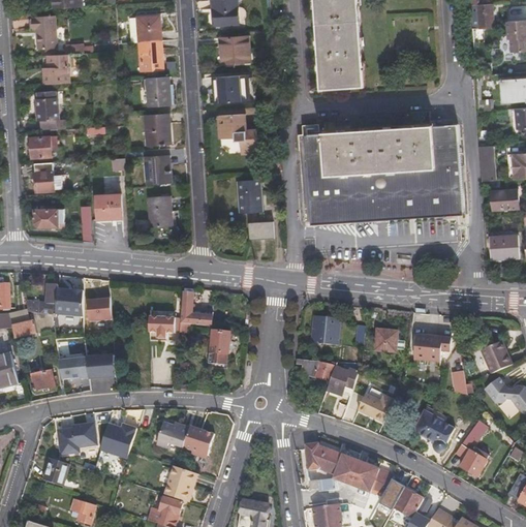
[(214,9),(215,24),(239,23),(236,0),(211,0),(211,9),(214,9)]
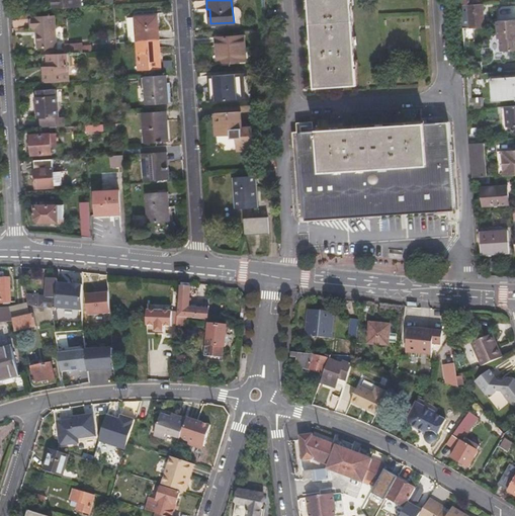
[(306,0),(308,30),(312,91),(352,89),(347,0),(306,0)]
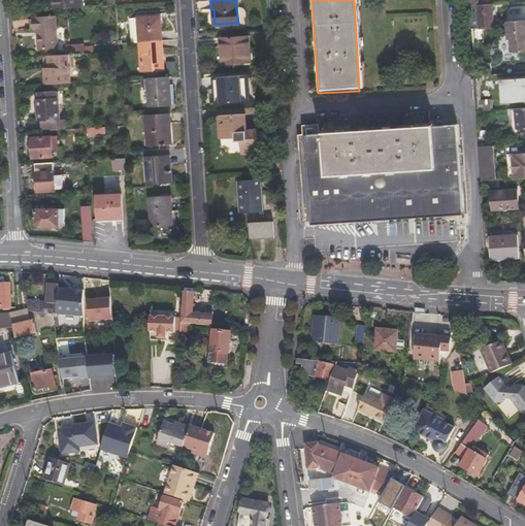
[(484,5),(484,0),(470,1),(471,24),(465,24),(466,40),(476,39),(479,39),(478,25),(485,24),(484,5)]
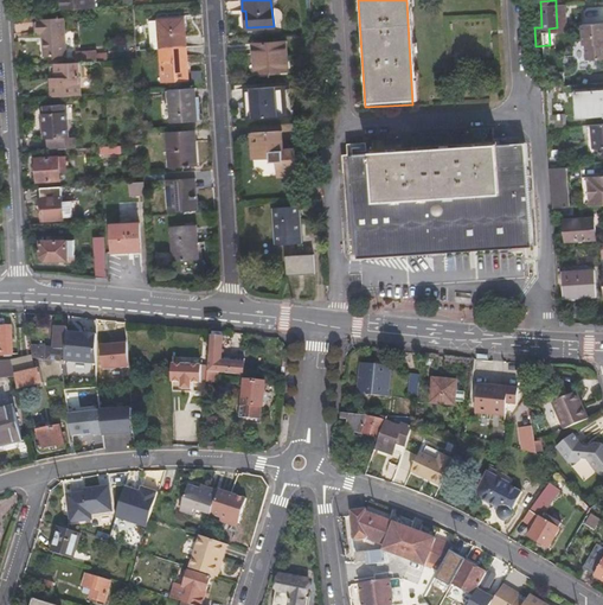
[(38,32),(40,56),(61,53),(59,17),(37,18),(37,20),(33,20),(34,33),(38,32)]
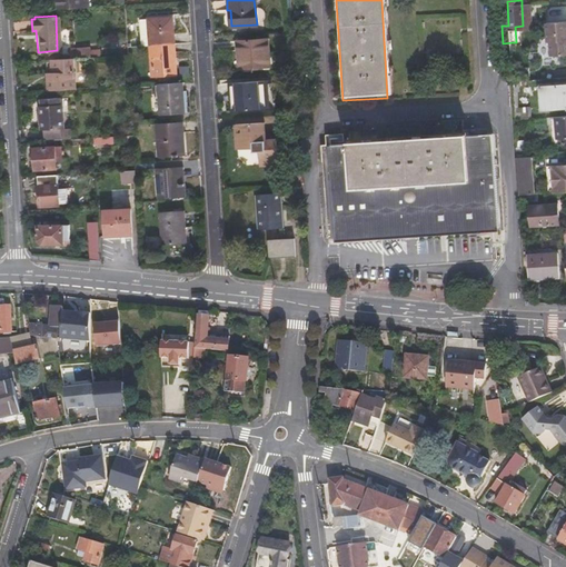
[(147,46),(171,45),(169,18),(137,20),(138,47),(147,46)]
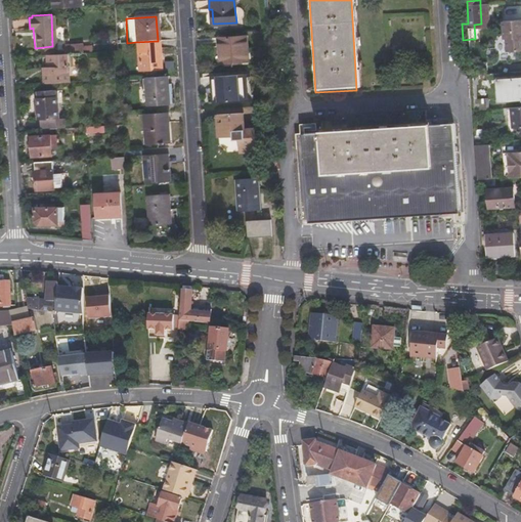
[(520,46),(520,16),(500,17),(501,35),(504,35),(505,47),(520,46)]
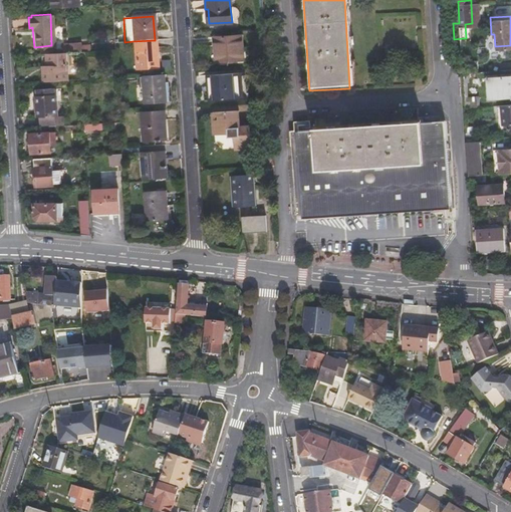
[(214,36),(215,61),(243,59),(241,34),(214,36)]
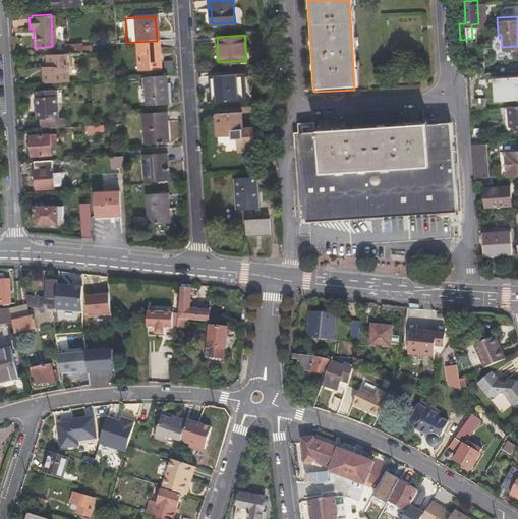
[(159,70),(157,41),(134,42),(137,72),(159,70)]
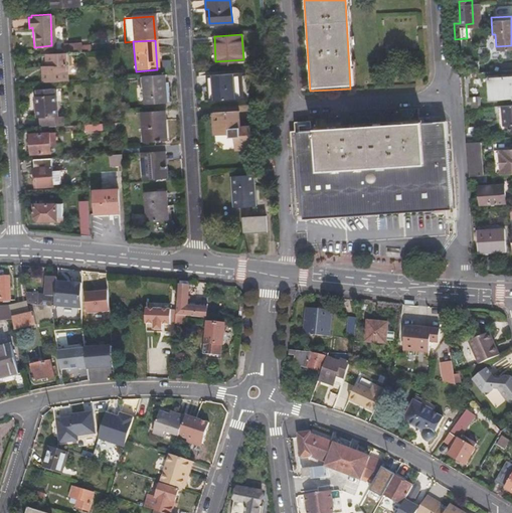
[(66,52),(88,50),(87,45),(79,45),(79,42),(61,43),(61,52),(66,52)]
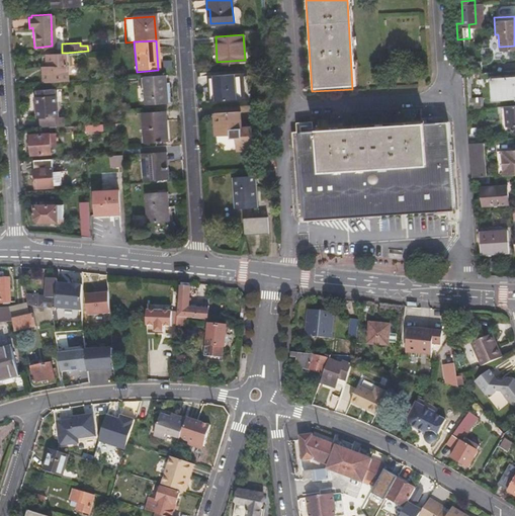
[(62,53),(45,54),(45,65),(45,70),(39,70),(40,82),(65,81),(64,65),(67,65),(67,53),(62,53)]
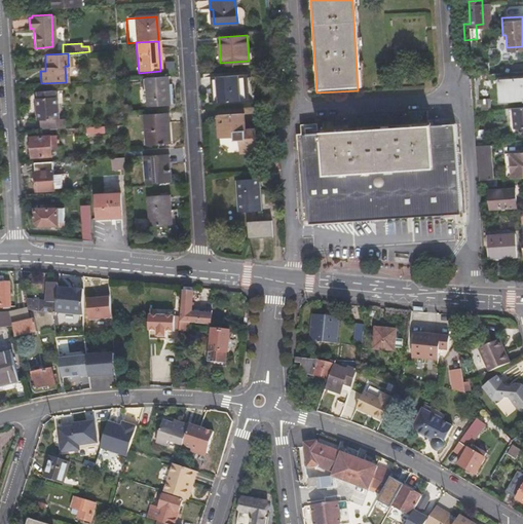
[(214,92),(215,101),(247,99),(245,74),(216,76),(217,91),(214,92)]
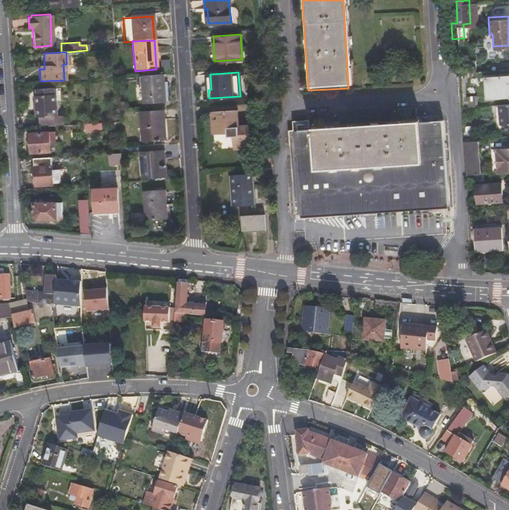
[(166,102),(163,74),(141,75),(143,104),(166,102)]
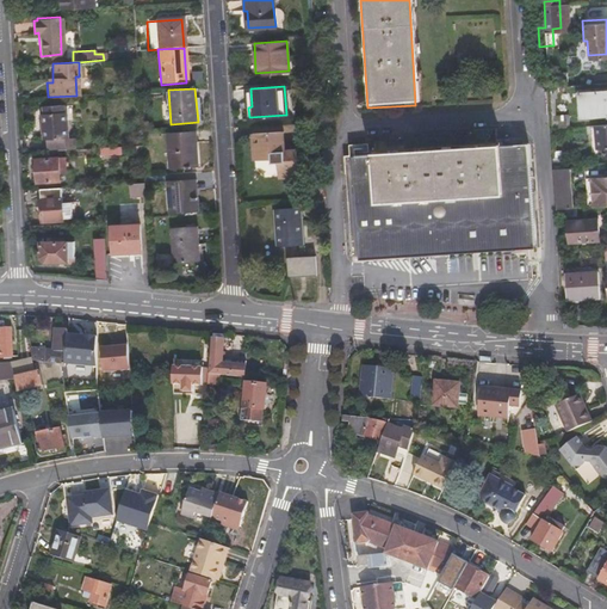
[(575,91),(577,116),(606,114),(606,106),(606,90),(575,91)]
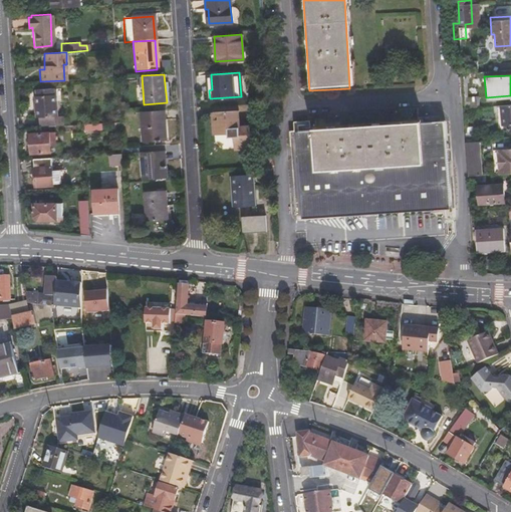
[(35,116),(38,116),(54,115),(53,93),(52,93),(51,87),(36,88),(36,96),(34,96),(35,116)]
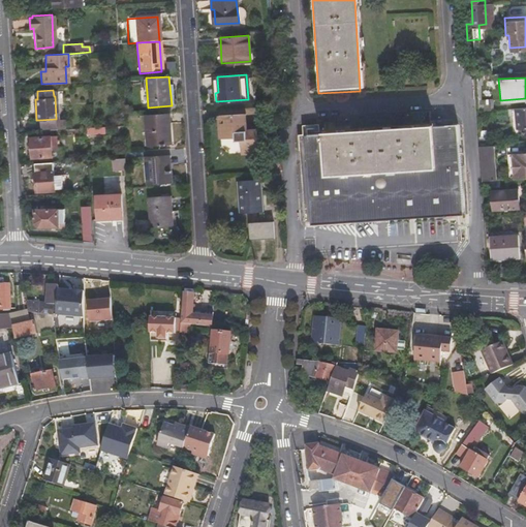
[(525,103),(508,104),(509,125),(519,125),(520,132),(525,131),(525,103)]
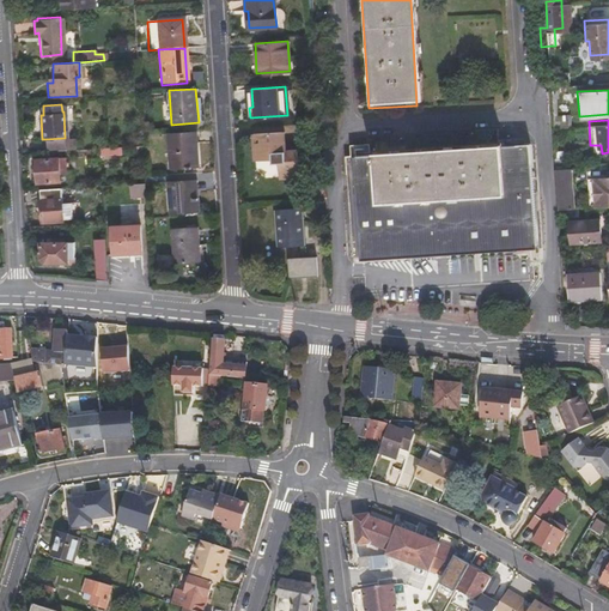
[(546,123),(547,134),(553,134),(553,128),(564,128),(562,122),(546,123)]
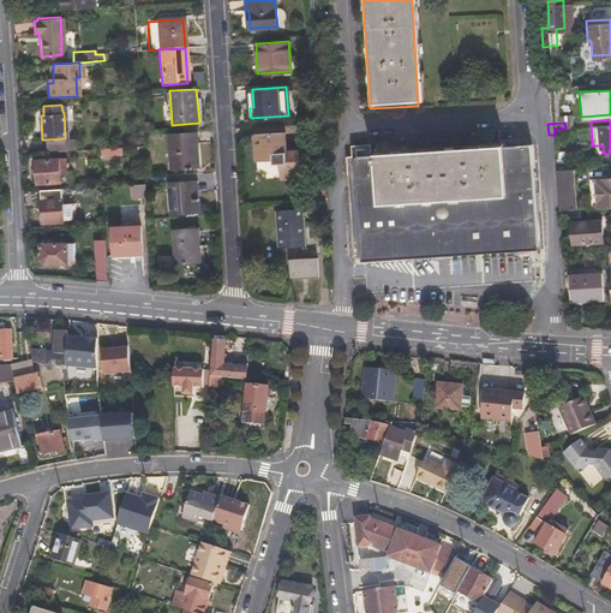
[(253,135),(253,149),(259,149),(259,160),(273,159),(274,164),(280,164),(281,179),(300,178),(299,149),(288,149),(286,132),(253,135)]
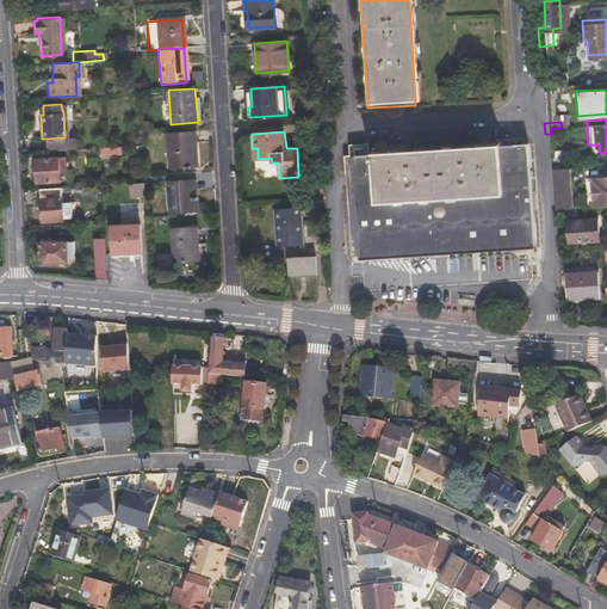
[(166,135),(168,168),(197,167),(193,133),(166,135)]
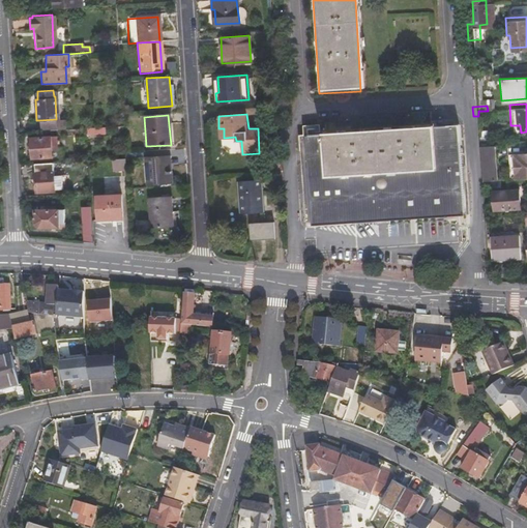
[(39,120),(39,130),(64,129),(63,119),(56,119),(39,120)]
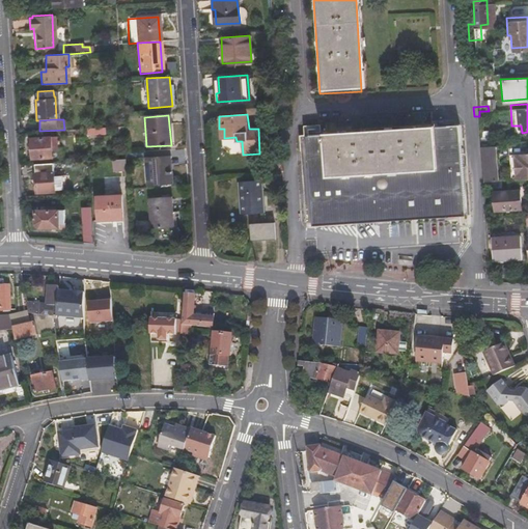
[(102,128),(82,129),(82,136),(102,135),(102,128)]
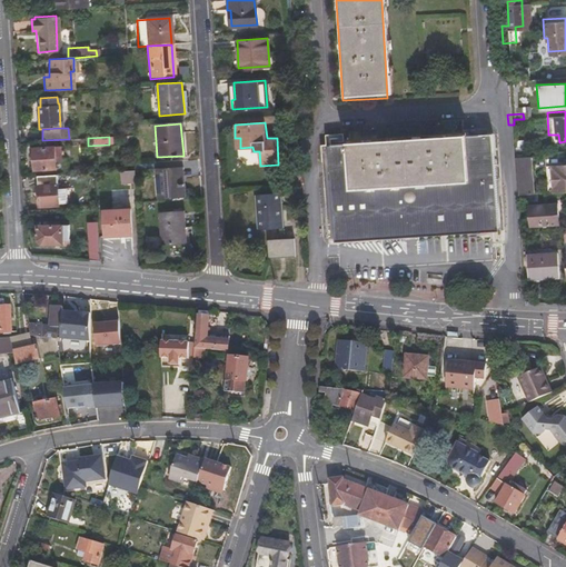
[(508,139),(509,152),(520,151),(520,138),(508,139)]
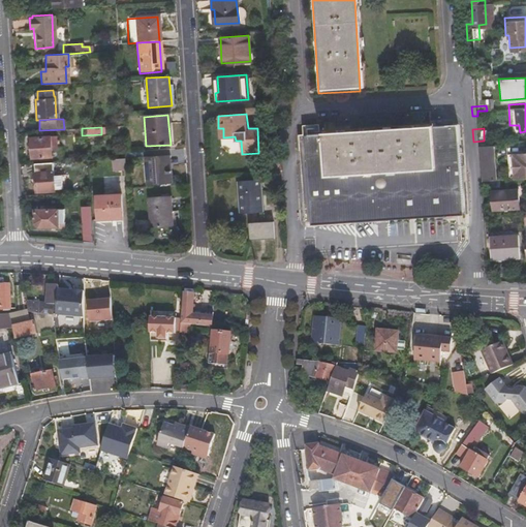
[(315,138),(296,141),(302,231),(456,222),(451,130),(429,131),(315,138)]
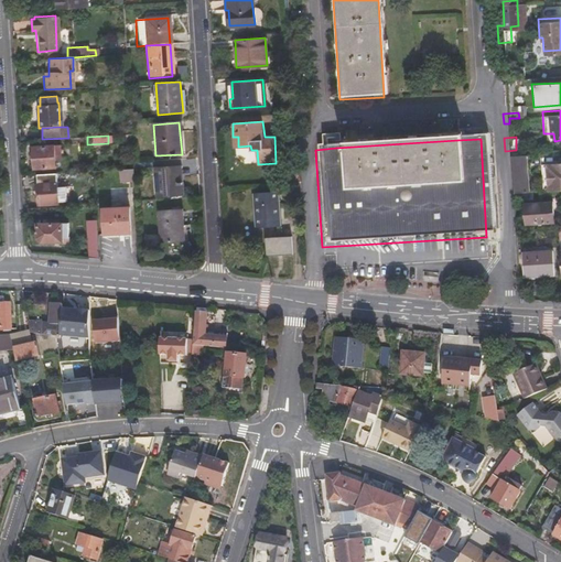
[(28,146),(29,168),(49,165),(47,144),(28,146)]
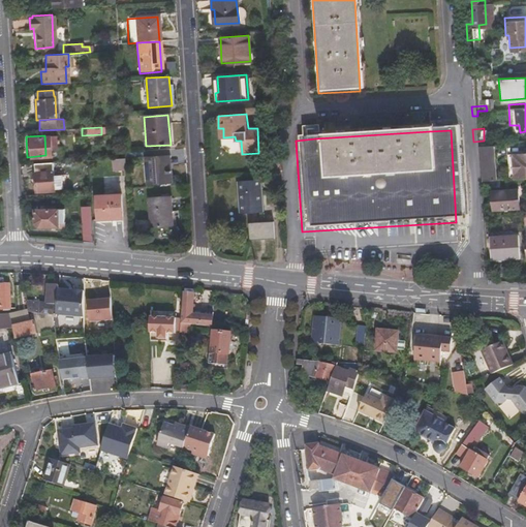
[(473,142),(475,176),(489,176),(486,141),(484,141),(473,142)]
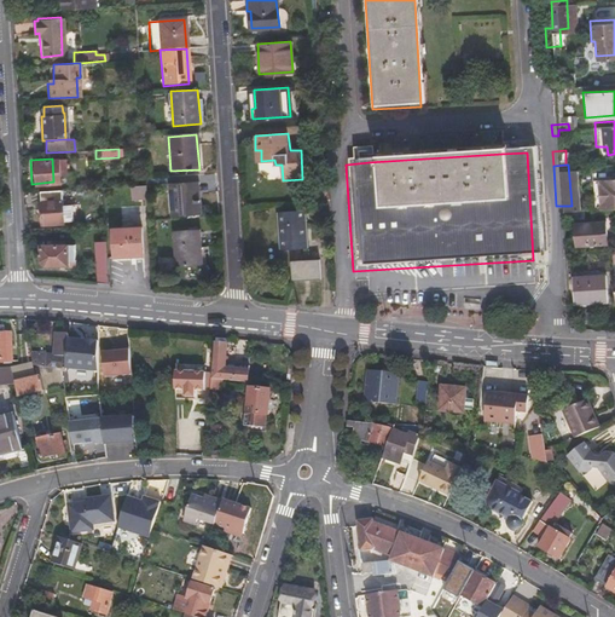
[(199,174),(164,177),(166,185),(168,185),(170,215),(202,214),(201,200),(196,200),(196,183),(199,183),(199,174)]
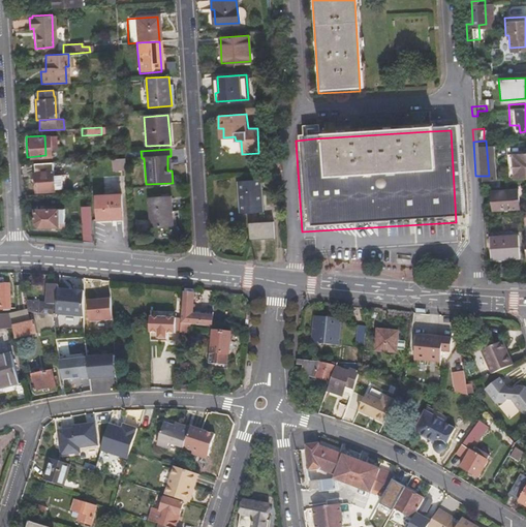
[(525,149),(511,150),(511,175),(525,174),(525,149)]
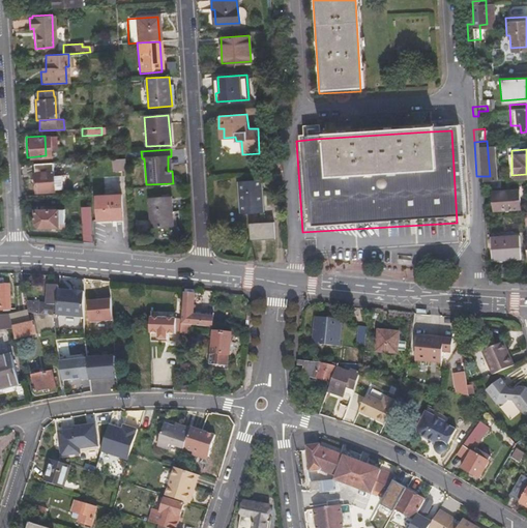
[(122,173),(122,158),(110,158),(111,173),(122,173)]
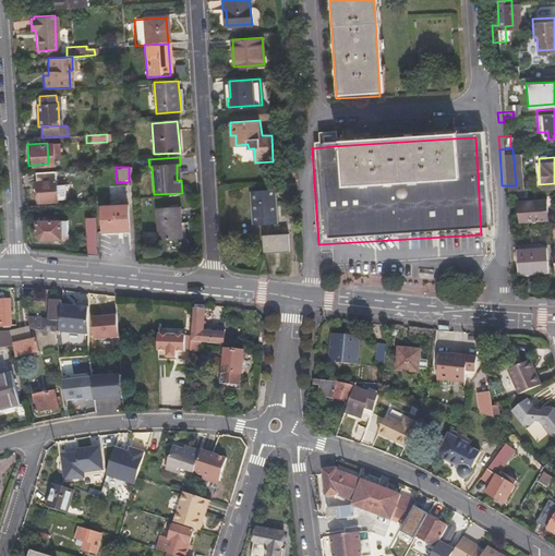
[(52,170),(35,171),(36,205),(53,204),(52,170)]
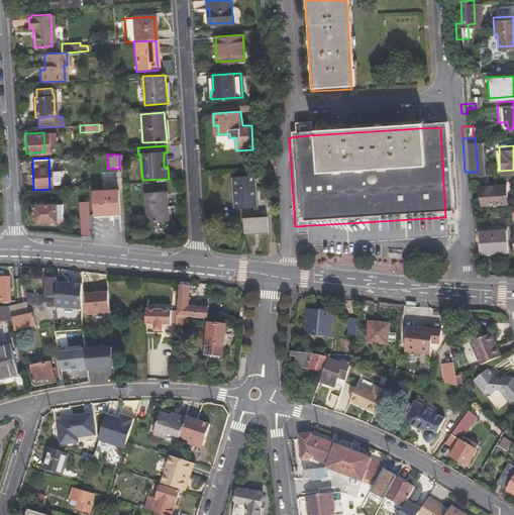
[(474,182),(476,201),(501,199),(500,181),(474,182)]
